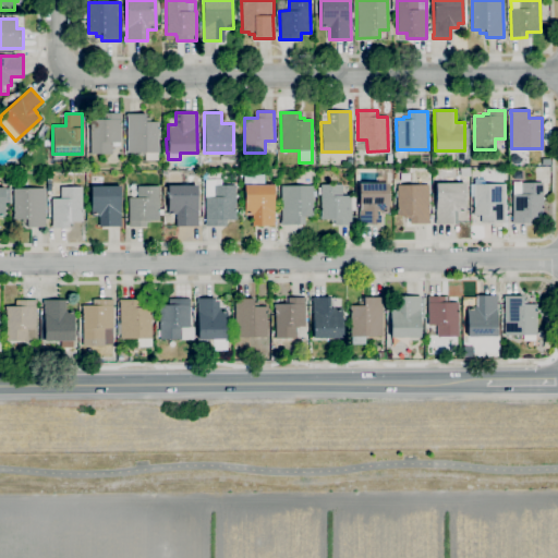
[(112,154),(91,154),(91,119),(102,119),(102,113),(120,113),(120,142),(119,142),(119,146),(112,146),(112,154)]
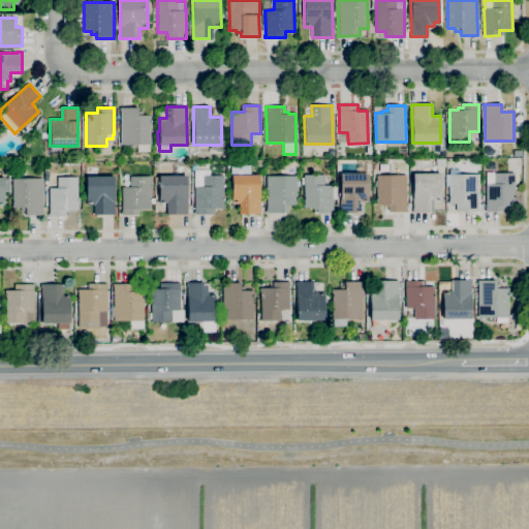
[(146,151),(139,151),(139,145),(120,145),(120,110),(119,110),(119,107),(137,107),(137,112),(142,112),(142,115),(150,115),(150,145),(150,150),(146,150),(146,151)]
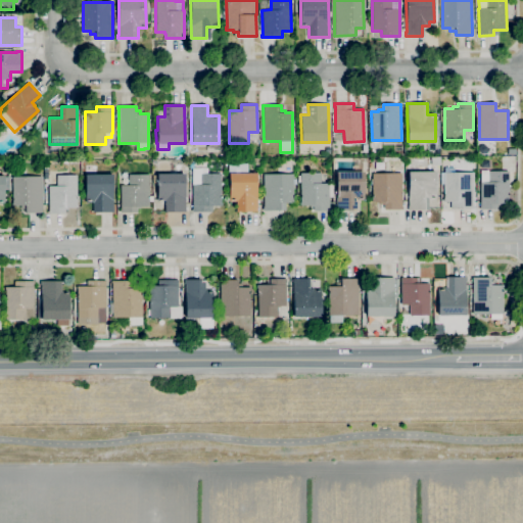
[(428,209),(408,209),(408,205),(409,205),(409,172),(431,172),(431,156),(440,156),(440,173),(436,174),(436,198),(428,198),(428,209)]
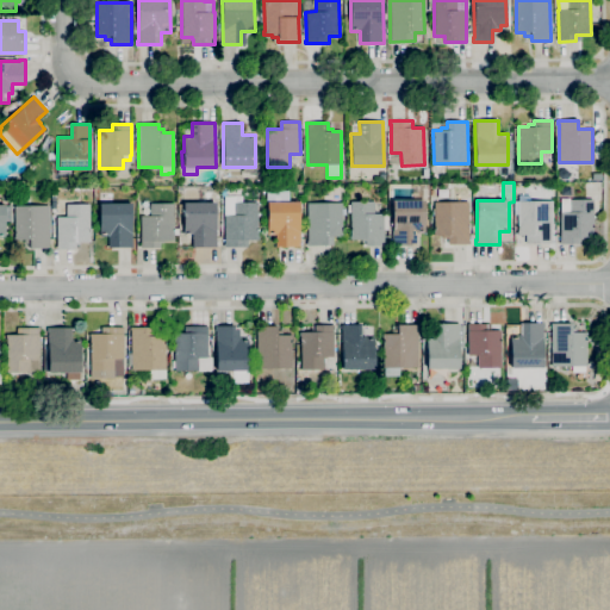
[(299,247),(280,247),(281,235),(267,235),(268,204),(266,204),(266,191),(262,191),(262,185),(271,185),(271,191),(288,191),(288,201),(300,203),(299,247)]
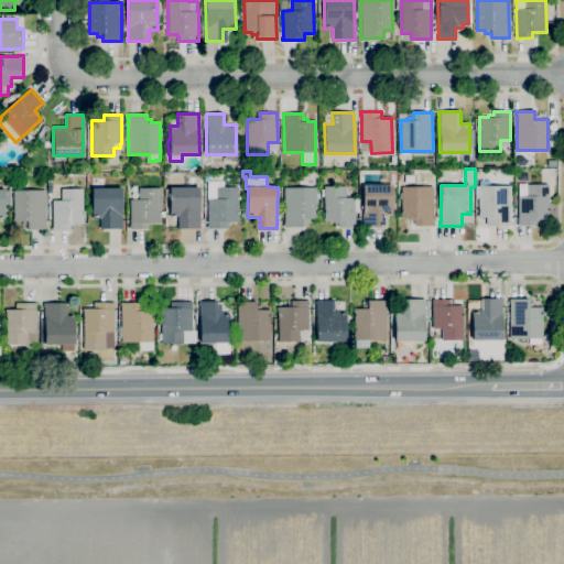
[(511,225),(486,225),(486,217),(478,217),(478,214),(478,186),(479,186),(479,181),(489,181),(489,186),(510,186),(510,221),(511,221),(511,225)]
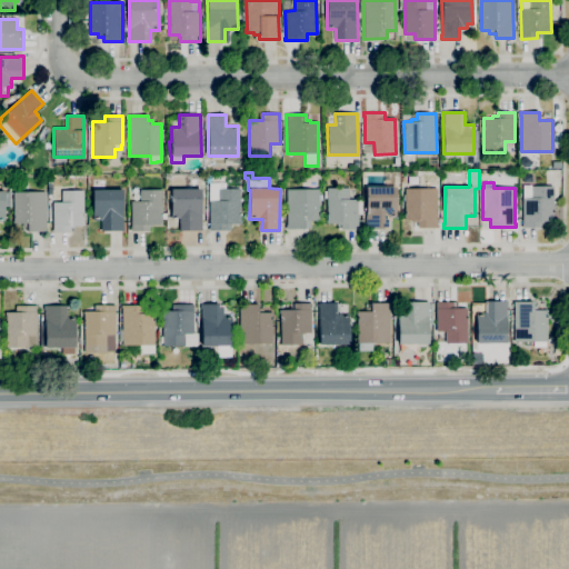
[(539,228),(521,228),(521,225),(522,225),(522,186),(553,186),(553,221),(539,221),(539,228)]
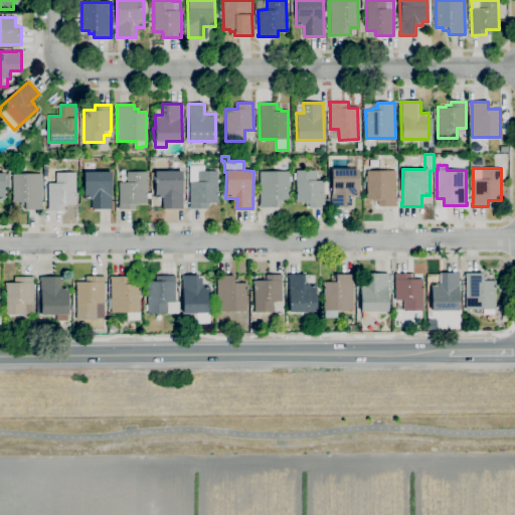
[(347,207),(330,207),(330,203),(331,203),(331,169),(358,169),(358,196),(347,196),(347,207)]
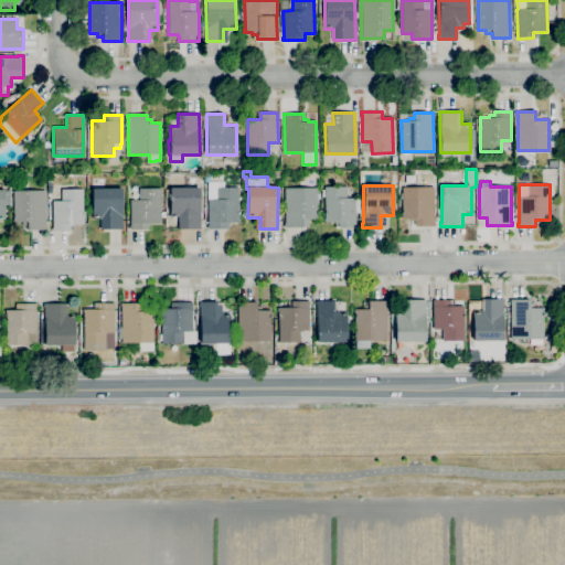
[(355,227),(339,227),(339,223),(334,223),(334,222),(324,222),(324,187),(347,187),(347,198),(355,198),(355,227)]
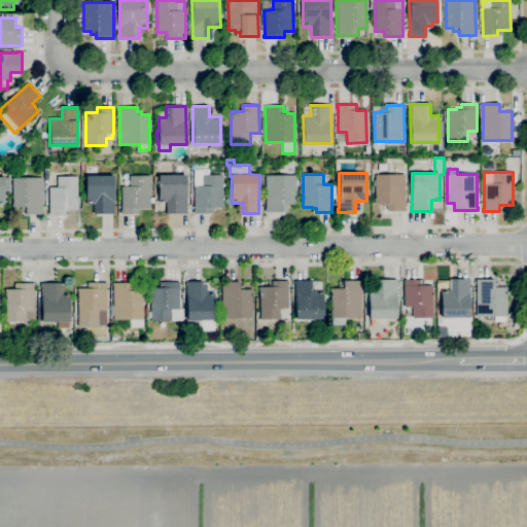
[(98,214),(98,204),(86,204),(85,176),(113,175),(114,214),(98,214)]
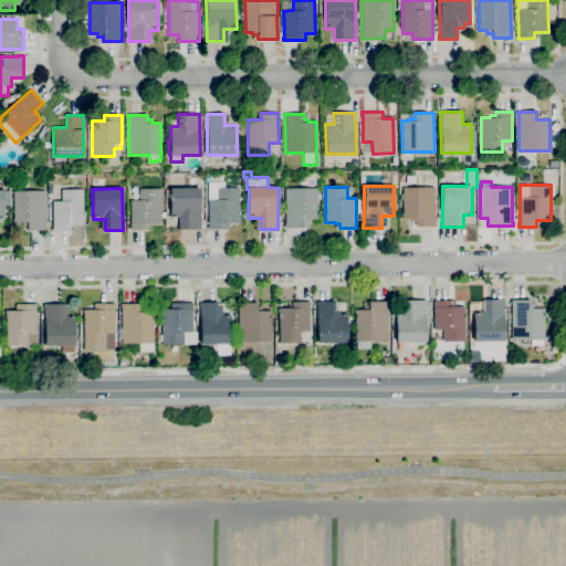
[(200,229),(182,229),(182,219),(178,219),(178,218),(170,218),(170,188),(200,188),(200,229)]
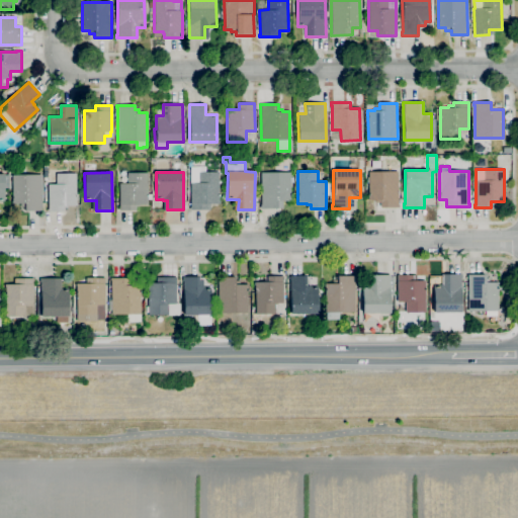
[(190,209),(190,183),(198,182),(198,172),(219,172),(220,203),(209,203),(210,209),(190,209)]
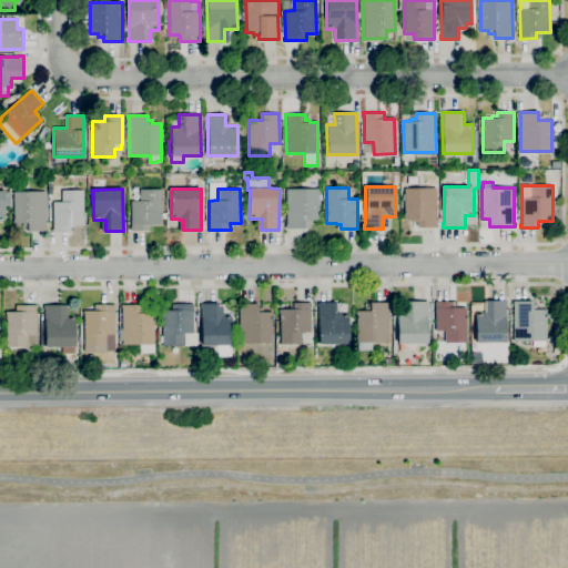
[(305,229),(285,229),(285,224),(286,224),(286,189),(318,189),(318,220),(305,220),(305,229)]
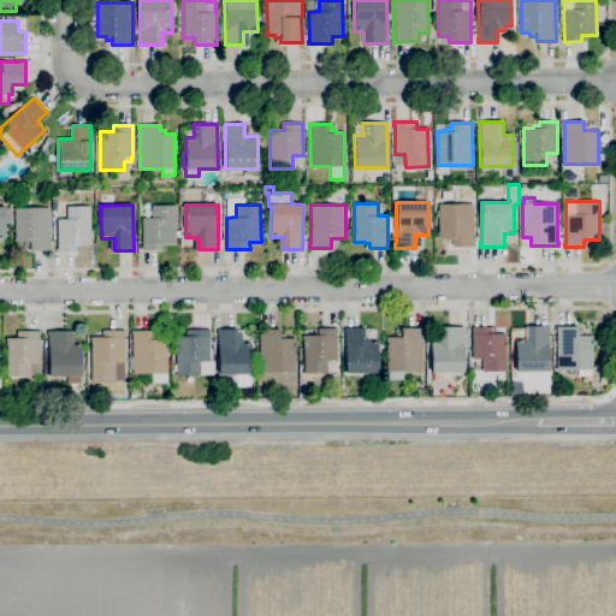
[(452,247),(452,241),(446,241),(446,238),(437,238),(437,235),(439,235),(438,205),(473,205),(473,247),(452,247)]
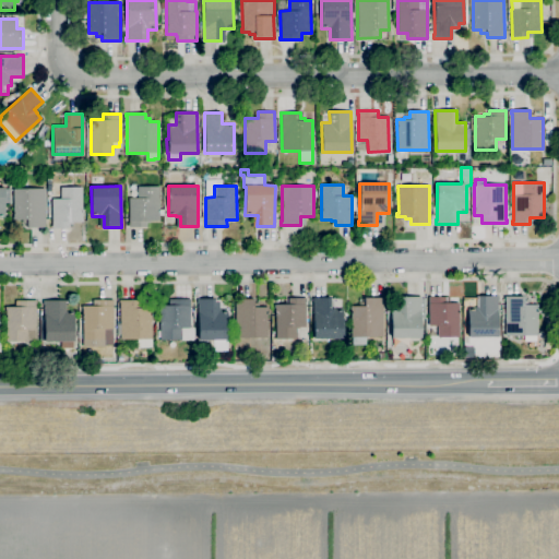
[(51,228),(51,225),(52,225),(51,199),(61,199),(61,187),(82,187),(83,222),(73,222),(73,224),(70,224),(70,227),(51,228)]
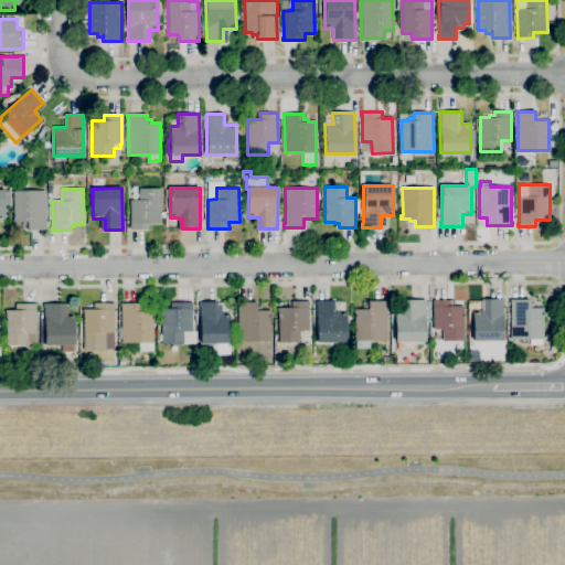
[(148,230),(129,230),(129,226),(130,226),(130,200),(139,200),(139,189),(161,189),(161,223),(151,223),(151,224),(148,224),(148,230)]
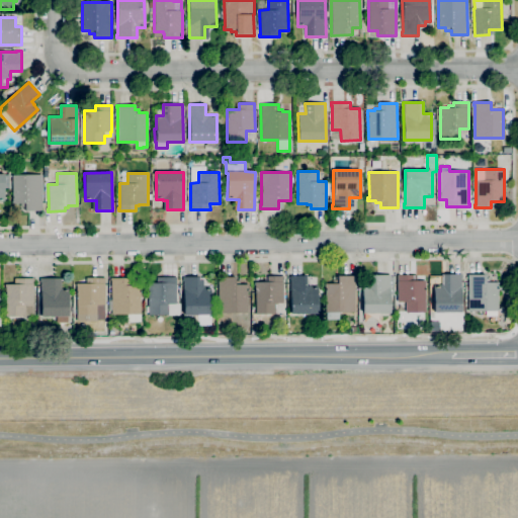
[(25,210),(25,206),(20,206),(20,203),(12,203),(11,175),(41,174),(42,210),(25,210)]
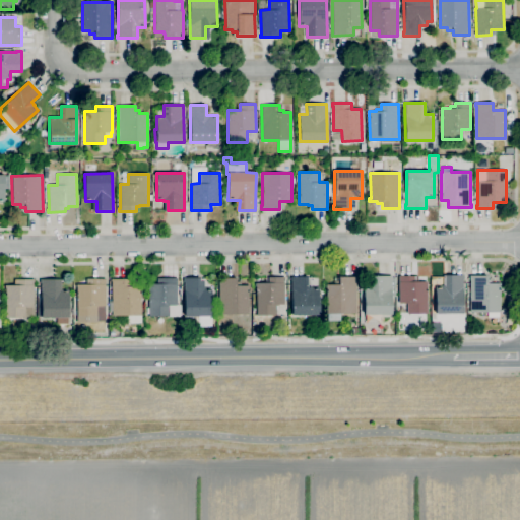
[(427,313),(407,314),(407,303),(399,303),(398,280),(398,276),(414,275),(414,281),(427,281),(427,313)]
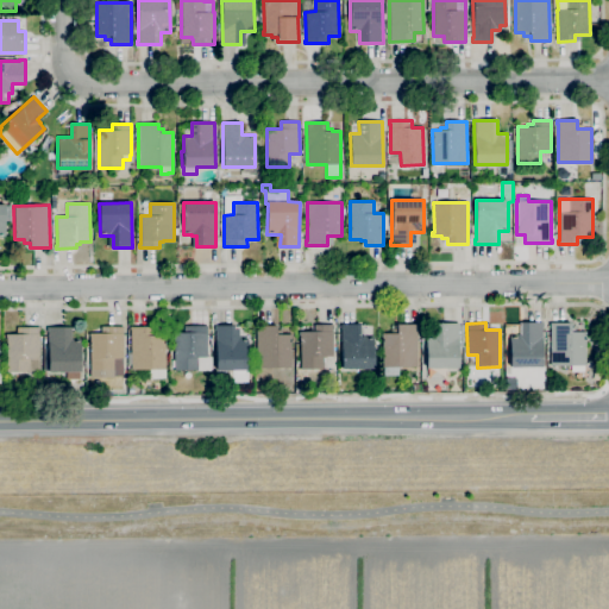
[(542,366),(510,368),(510,334),(521,334),(521,322),(541,322),(542,366)]
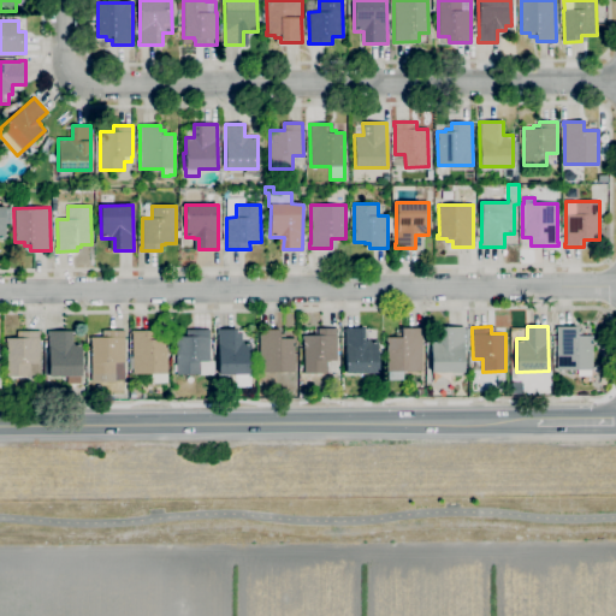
[(592,369),(557,369),(557,332),(557,326),(578,326),(578,336),(592,336),(592,369)]
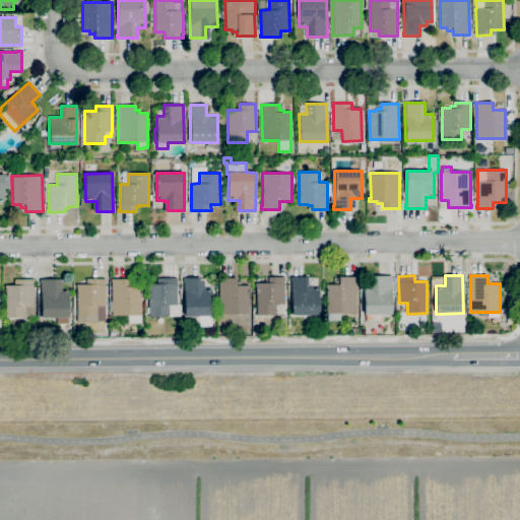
[(291,315),(290,277),(307,276),(308,286),(319,286),(320,314),(291,315)]
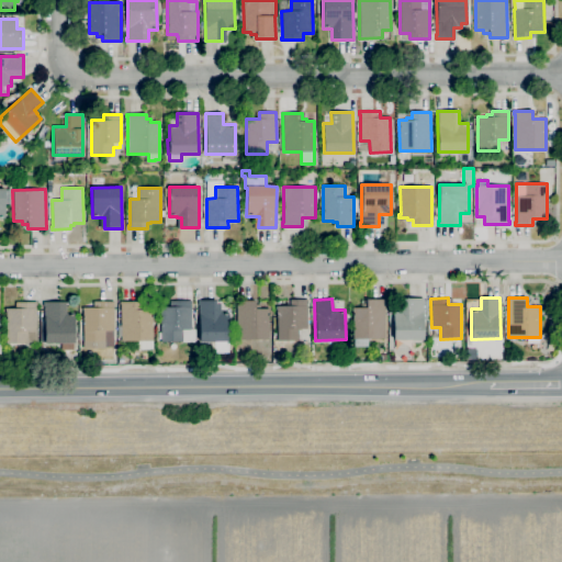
[(423,339),(394,339),(393,311),(401,311),(401,310),(403,310),(403,299),(424,299),(424,300),(427,300),(427,325),(423,325),(423,339)]
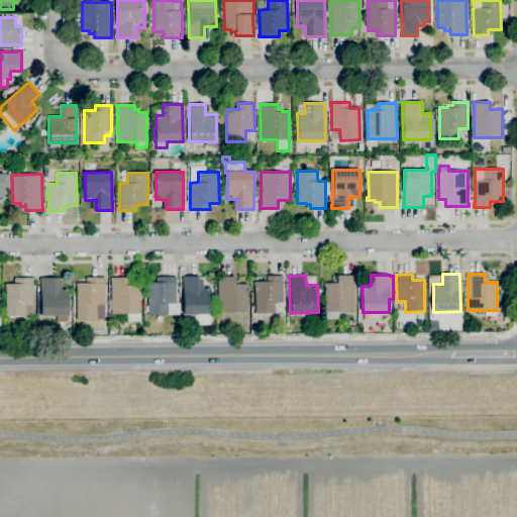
[(210,314),(183,314),(183,276),(199,276),(199,287),(210,287),(210,314)]
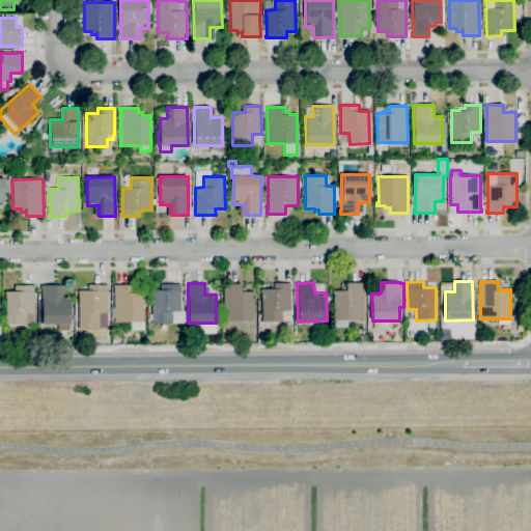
[(261,322),(261,292),(260,292),(260,289),(275,288),(274,283),(289,283),(290,310),(282,311),(282,322),(261,322)]
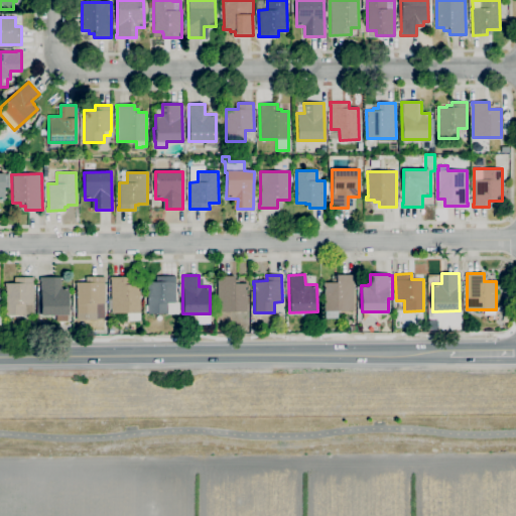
[(338,318),(324,318),(324,285),(324,282),(332,282),(332,278),(337,278),(337,275),(354,275),(354,277),(353,277),(354,310),(338,310),(338,318)]
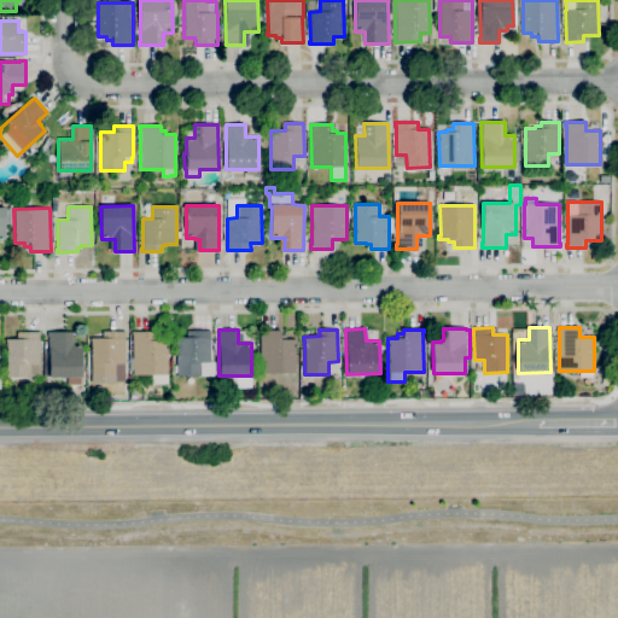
[(116,383),(91,383),(91,340),(91,338),(106,338),(106,331),(124,331),(124,380),(116,380),(116,383)]
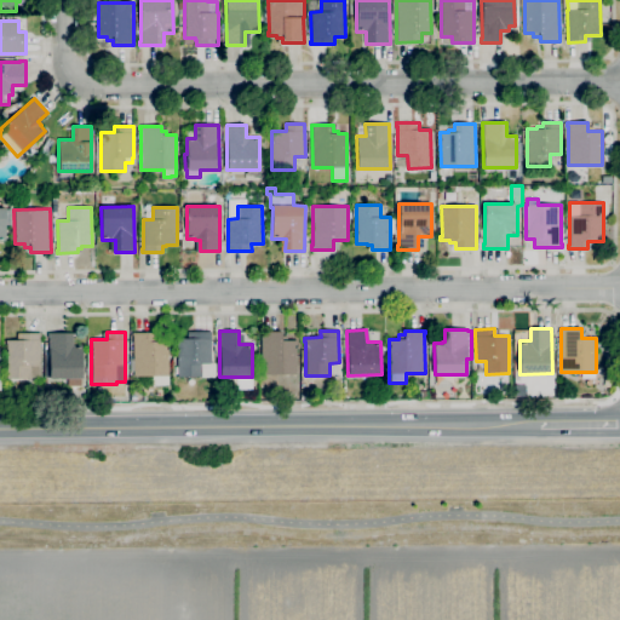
[(201,377),(178,377),(177,338),(188,338),(188,332),(211,332),(211,363),(201,363),(201,377)]
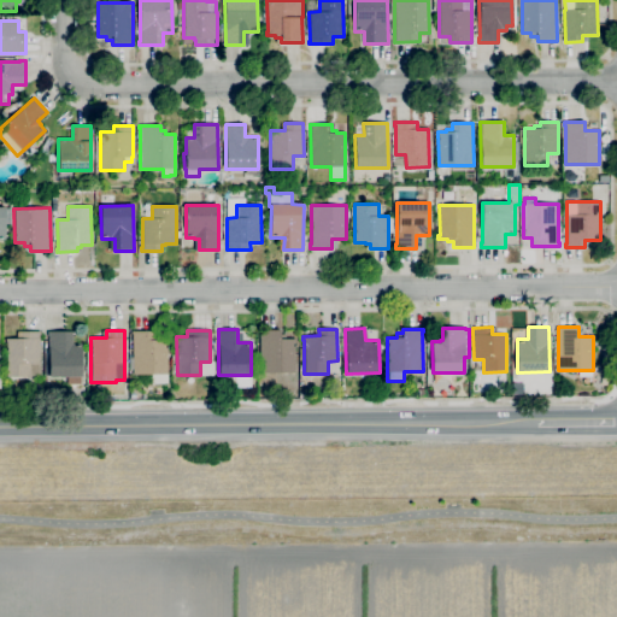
[(294,372),(260,372),(259,333),(258,333),(258,330),(280,330),(280,335),(285,335),(285,339),(294,339),(294,372)]
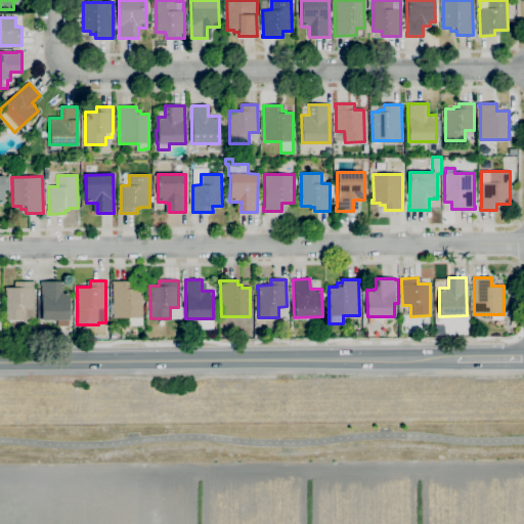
[(26,319),(6,319),(5,290),(5,288),(18,288),(18,281),(34,281),(34,318),(26,318),(26,319)]
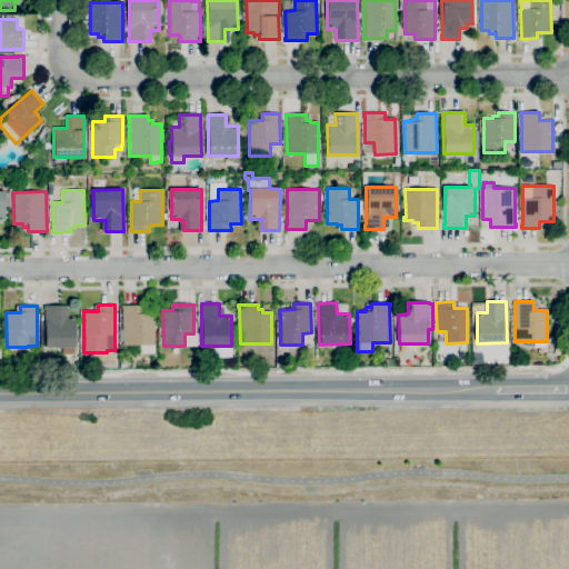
[(76,347),(46,347),(45,310),(45,306),(62,306),(62,316),(67,316),(67,317),(75,317),(76,347)]
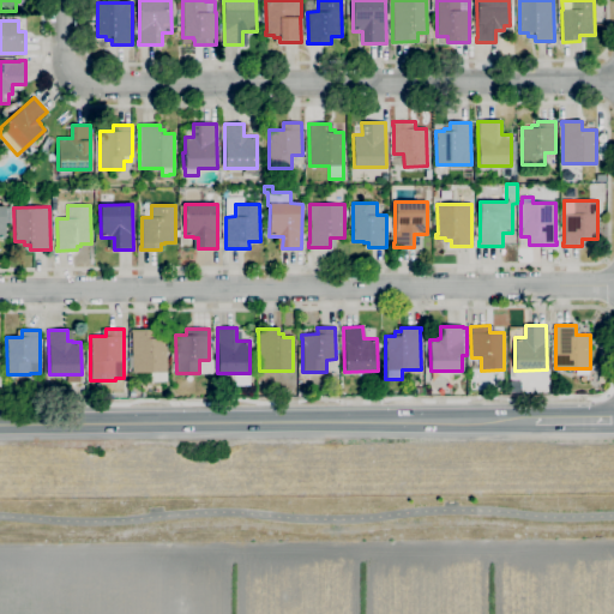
[(167,372),(132,372),(132,367),(128,367),(128,355),(132,355),(132,332),(131,332),(131,330),(152,330),(154,338),(167,338),(167,372)]
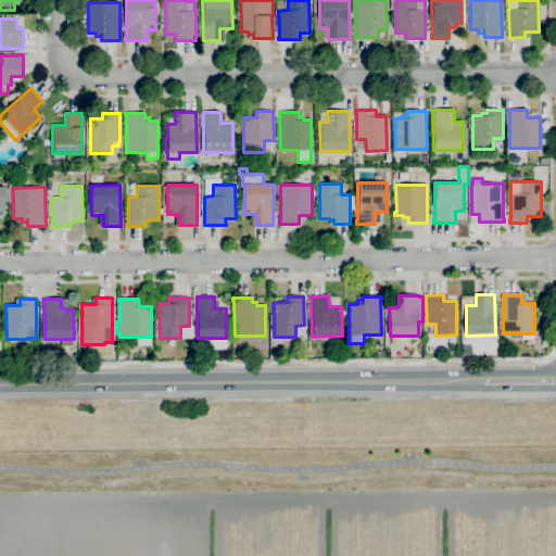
[(522,346),(522,335),(533,333),(533,346),(522,346)]
